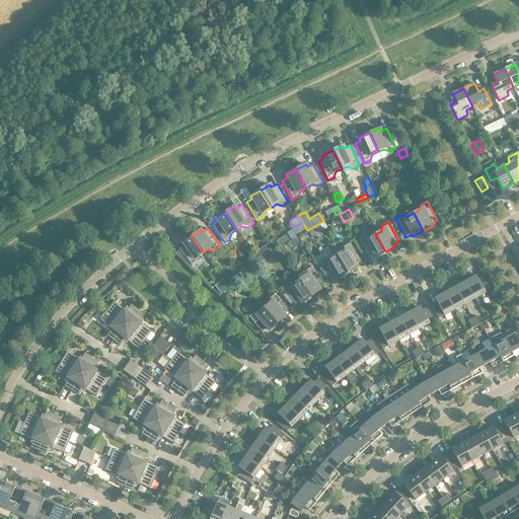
[(286,234),(281,237),(285,243),(290,240),(286,234)]
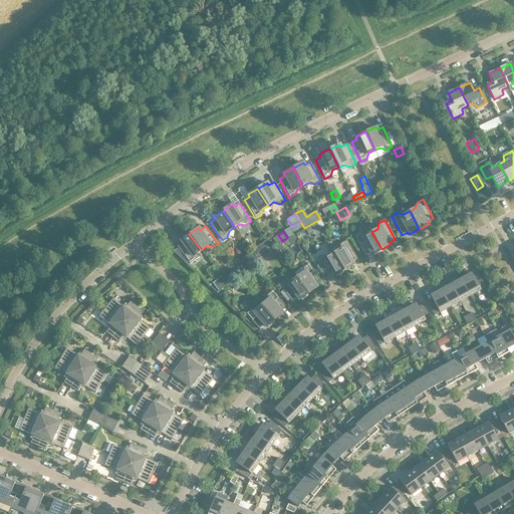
[(381,249),(371,232),(365,235),(360,233),(354,237),(364,255),(369,252),(371,255),(381,249)]
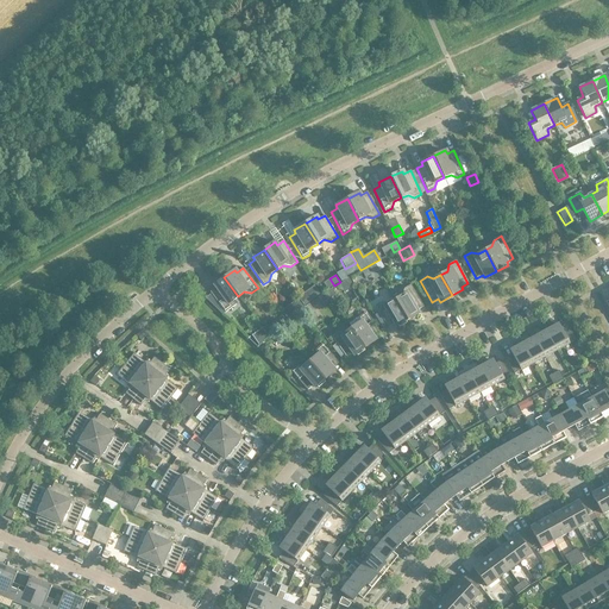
[(238,296),(224,277),(213,286),(215,288),(209,293),(225,313),(231,308),(232,301),(238,296)]
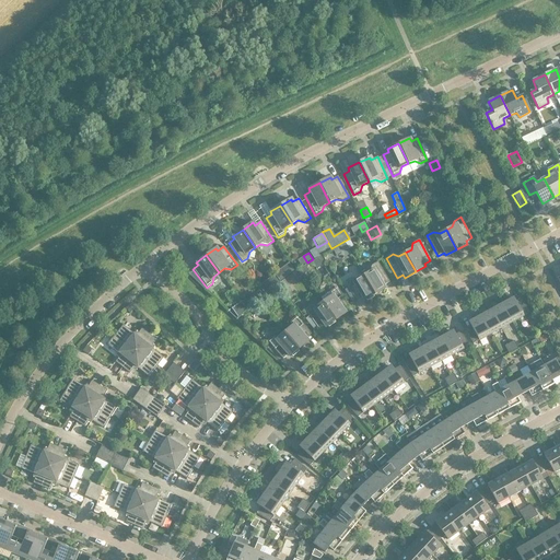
[(370,272),(363,276),(374,294),(385,288),(383,286),(389,282),(377,261),(371,266),(370,272)]
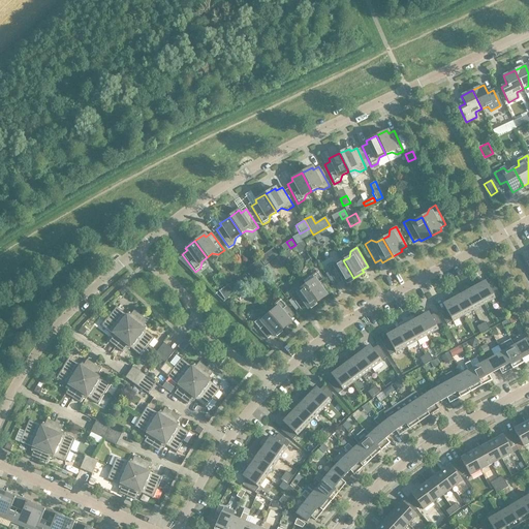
[(262,255),(258,258),(265,266),(269,262),(262,255)]
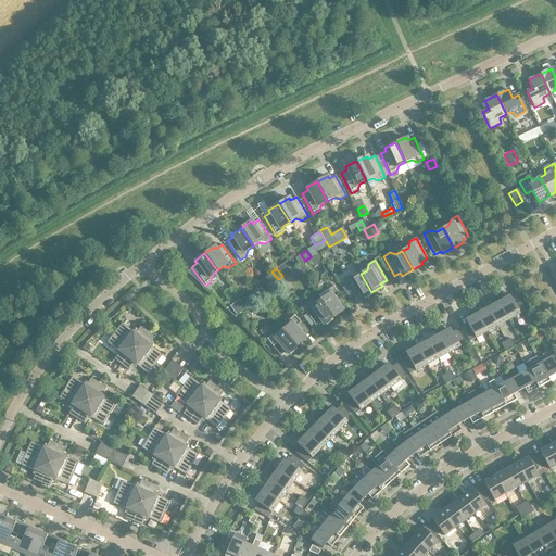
[(371,292),(361,274),(354,277),(349,276),(342,279),(354,300),(359,295),(362,299),(371,292)]
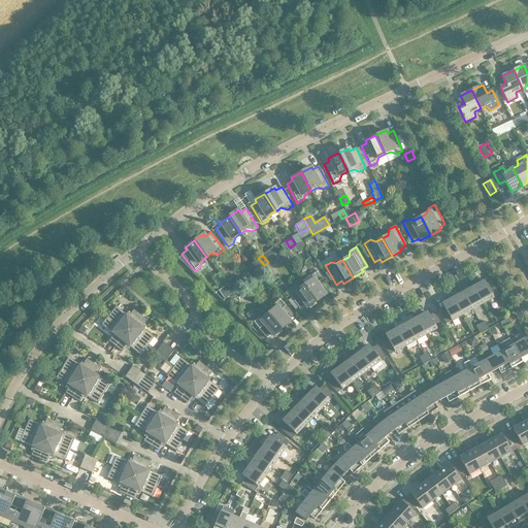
[(268,264),(262,268),(270,278),(275,274),(268,264)]
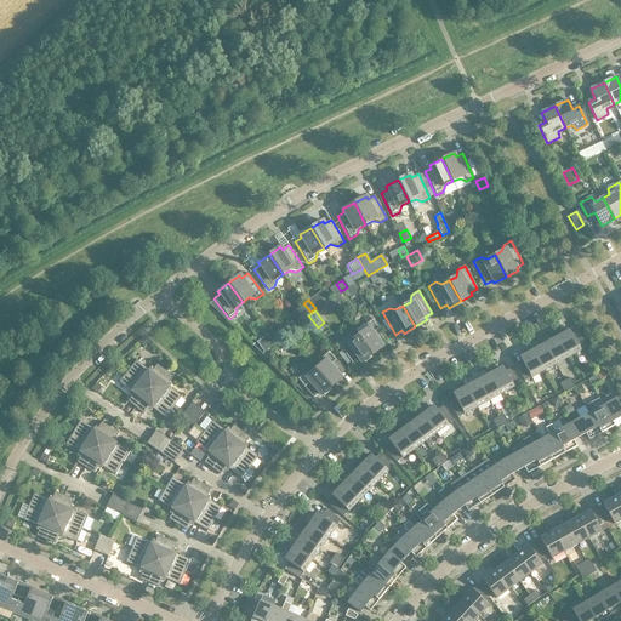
[(289,317),(285,319),(291,328),(295,325),(289,317)]
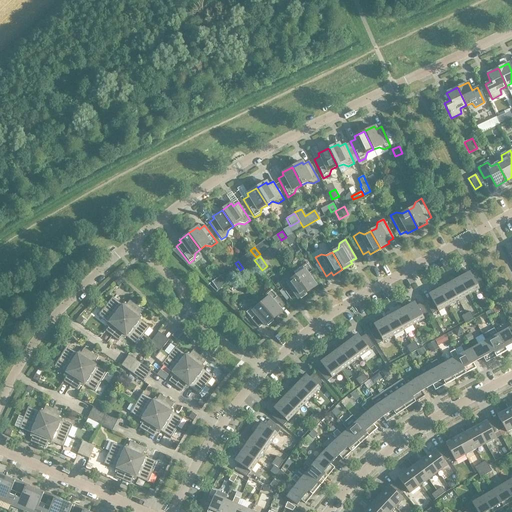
[(300,272),(295,276),(306,292),(316,286),(314,284),(319,280),(306,263),(301,267),(300,272)]
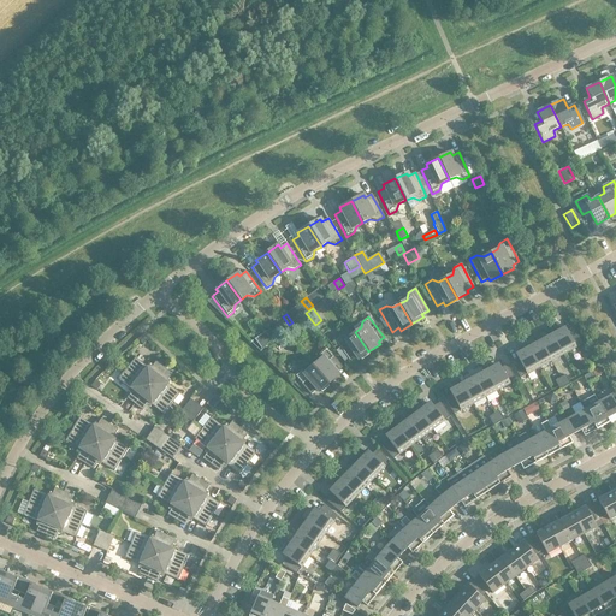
[(564,327),(552,335),(563,355),(582,344),(573,329),(567,332),(564,327)]
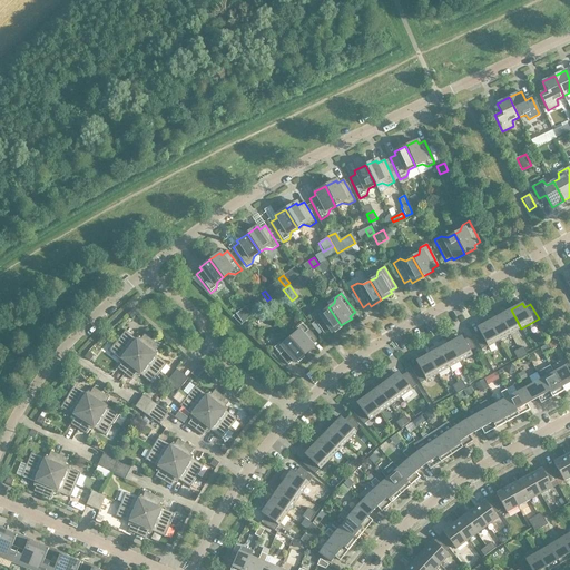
[(245,307),(235,315),(243,324),(252,315),(245,307)]
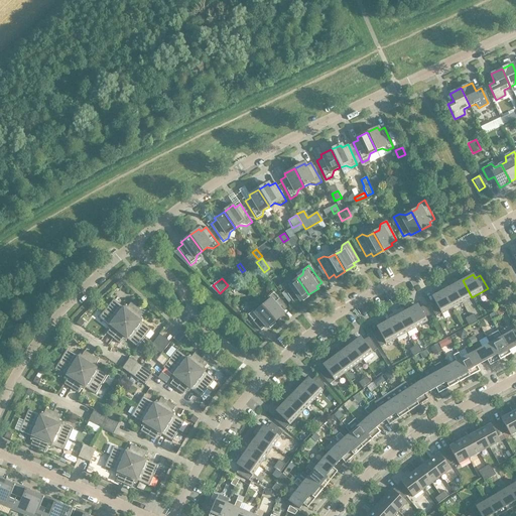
[(308,294),(297,278),(292,282),(286,281),(280,285),(293,302),(298,299),(299,301),(308,294)]
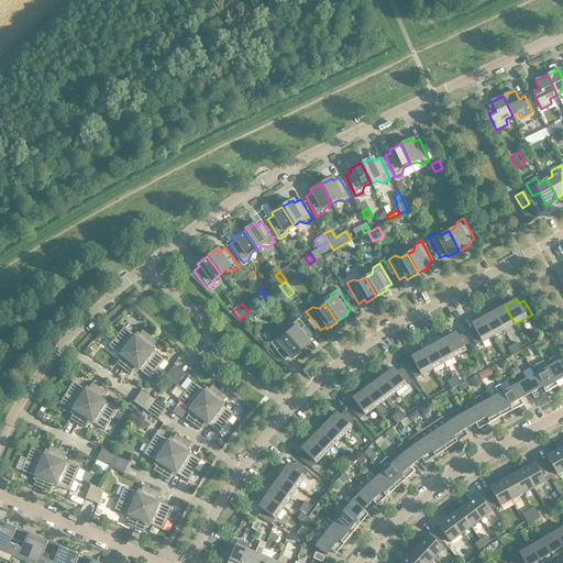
[(135,309),(130,306),(125,310),(131,315),(135,309)]
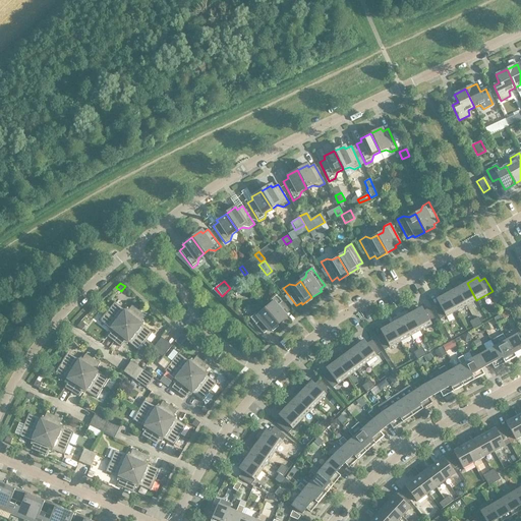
[(476,300),(467,283),(457,288),(466,305),(476,300)]
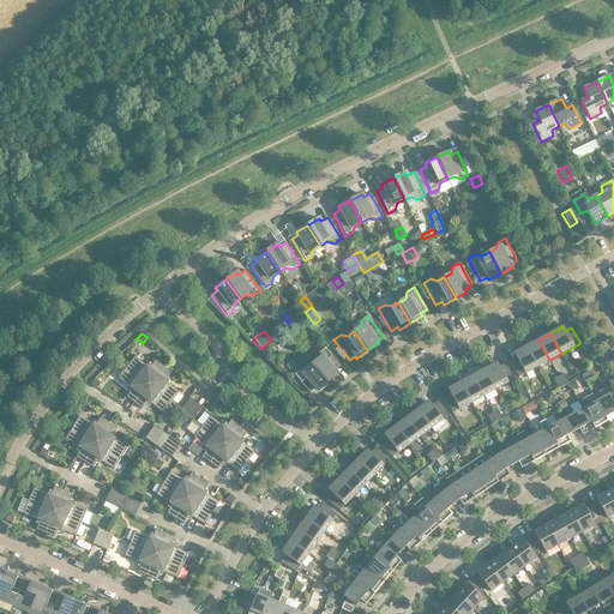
[(549,360),(539,339),(527,347),(537,367),(549,360)]
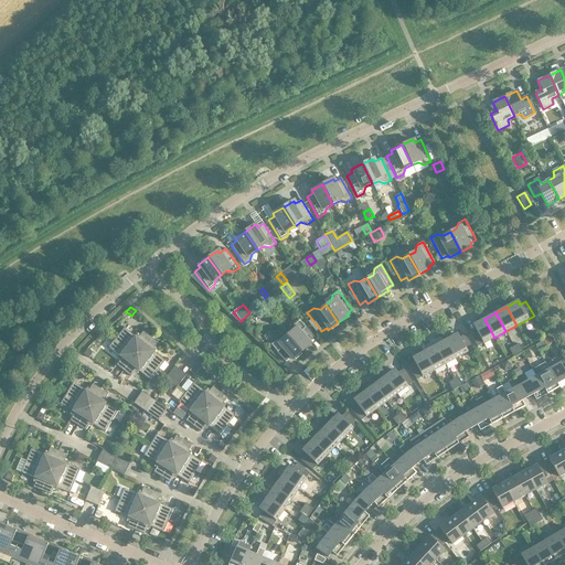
[(292,331),(287,336),(301,352),(311,344),(309,341),(313,337),(298,319),(292,324),(292,331)]
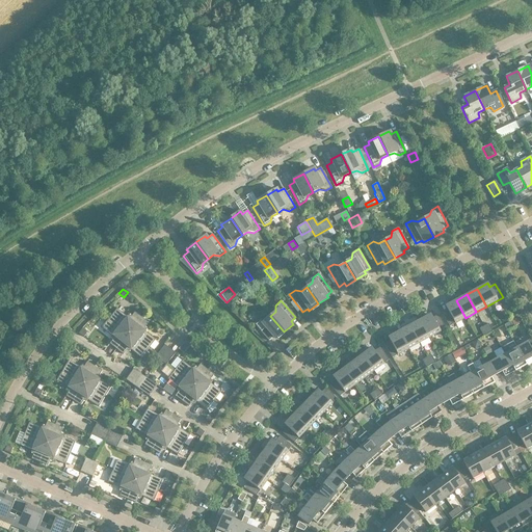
[(466,318),(456,300),(445,306),(447,310),(442,313),(449,326),(466,318)]
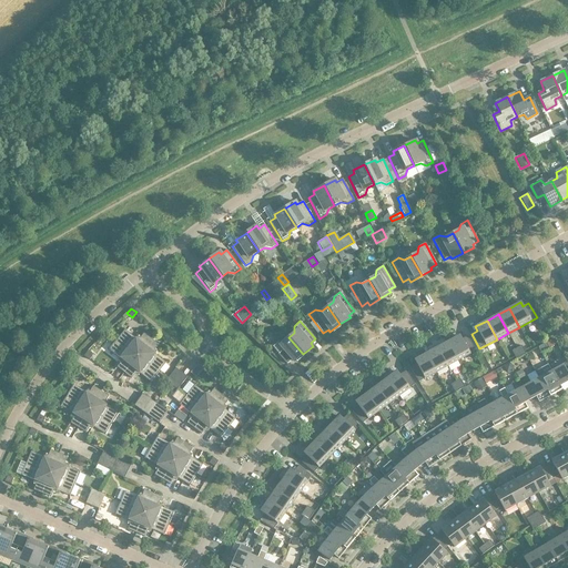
[(124,330),(117,340),(138,356),(151,338),(143,333),(140,337),(138,336),(135,338),(124,330)]
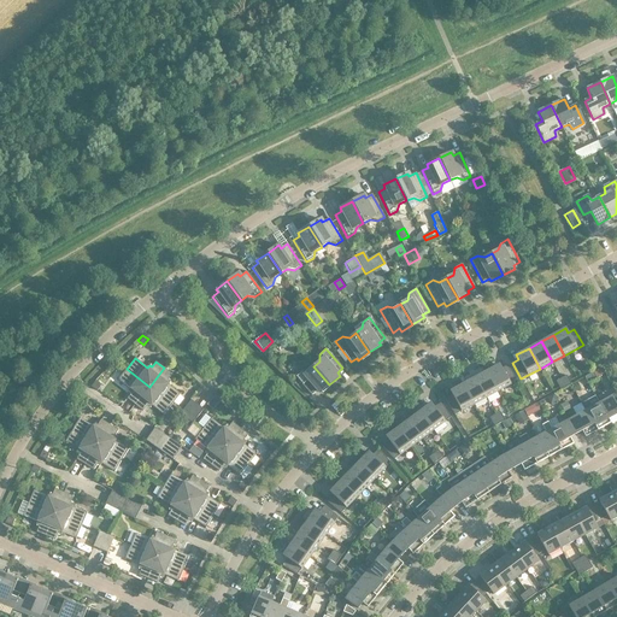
[(499,364),(486,371),(498,392),(516,381),(507,365),(501,369),(499,364)]
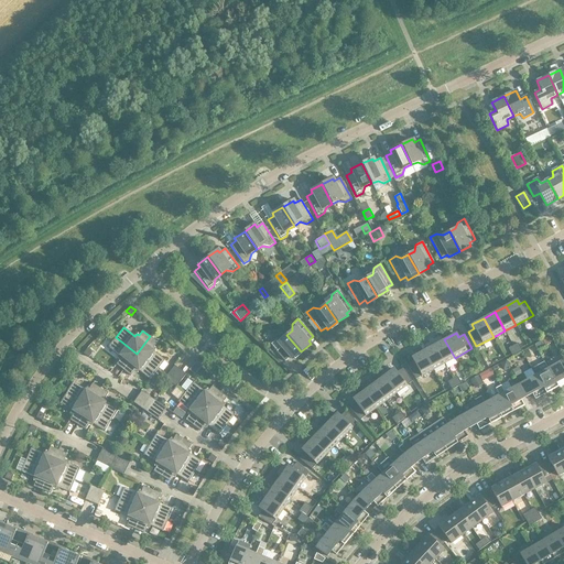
[(301,351),(286,335),(281,339),(274,339),(269,344),(284,361),(290,357),(292,359),(301,351)]
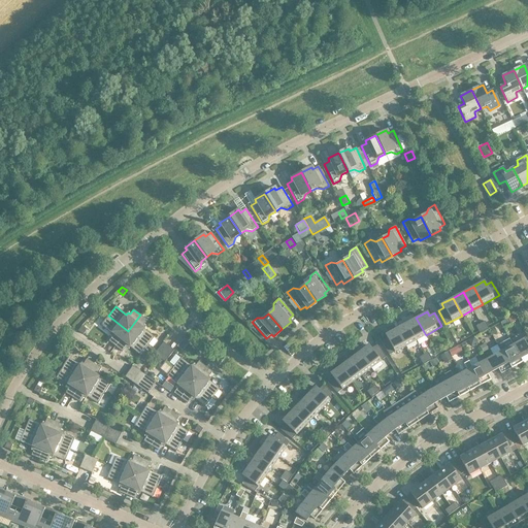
[(146,321),(140,315),(128,331),(146,347),(154,337),(143,329),(145,327),(143,325),(146,321)]
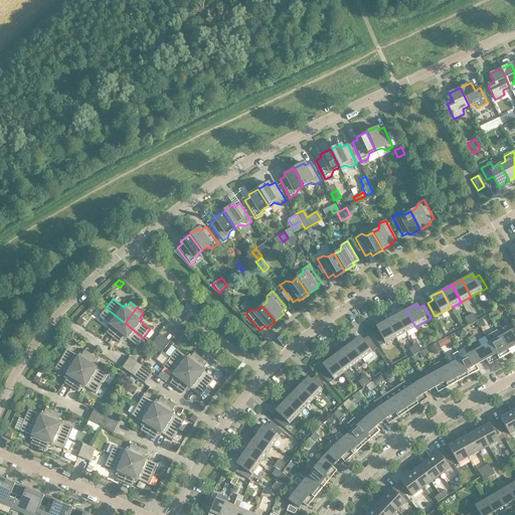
[(125,323),(106,308),(99,317),(109,325),(107,327),(109,329),(106,333),(113,338),(125,323)]
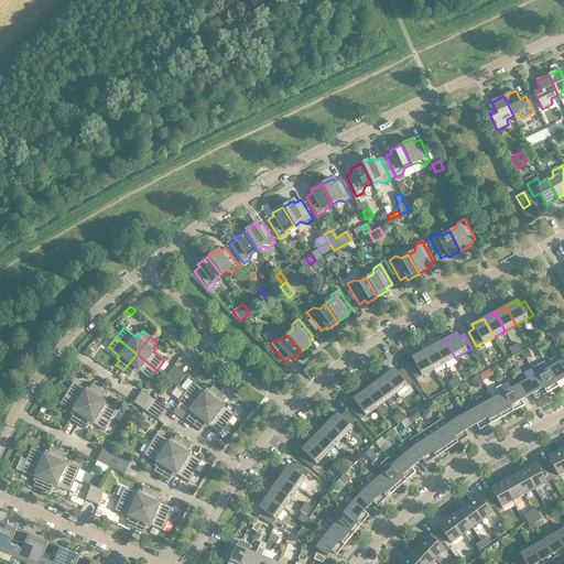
[(455,358),(444,339),(433,345),(444,364),(455,358)]
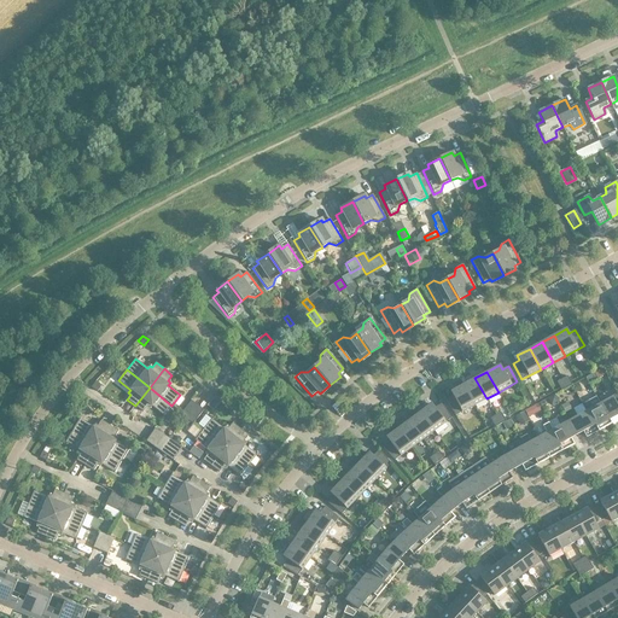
[(598,379),(594,373),(586,378),(588,384),(598,379)]
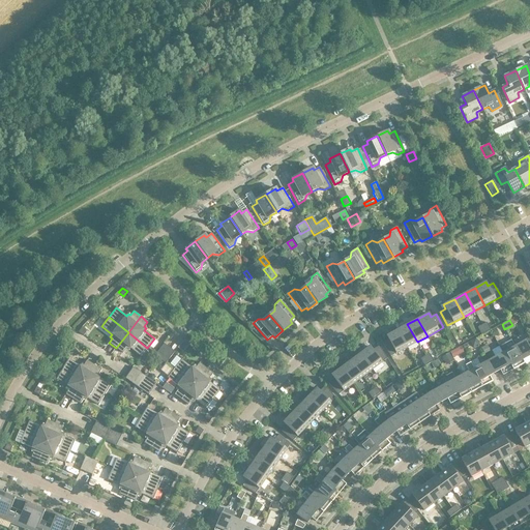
[(487,323),(481,325),(486,332),(491,330),(489,327),(487,323)]
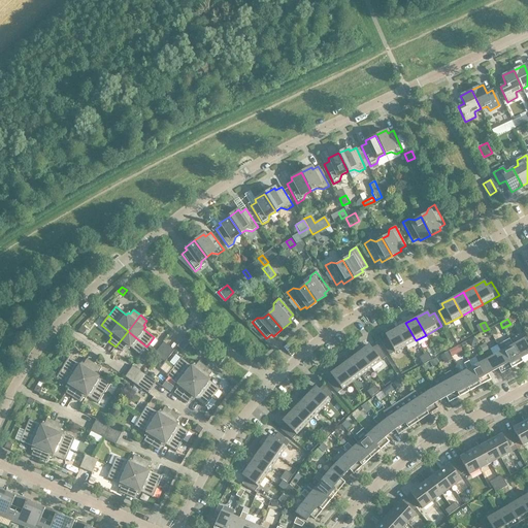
[(416,340),(405,323),(395,329),(405,347),(416,340)]
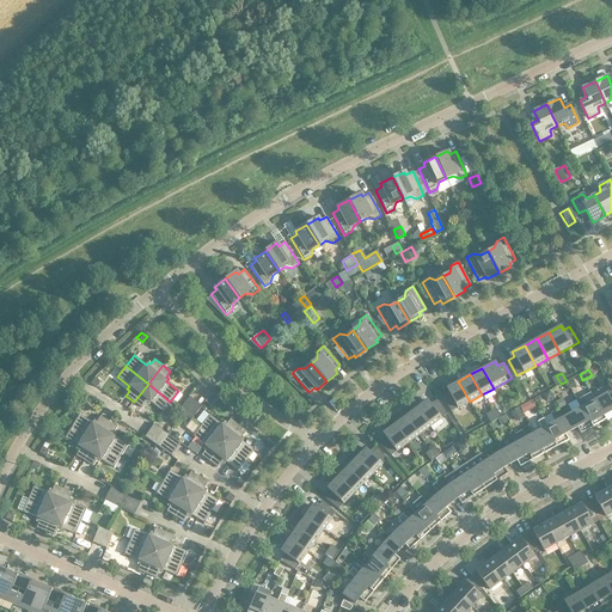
[(561,384),(556,375),(551,378),(556,387),(561,384)]
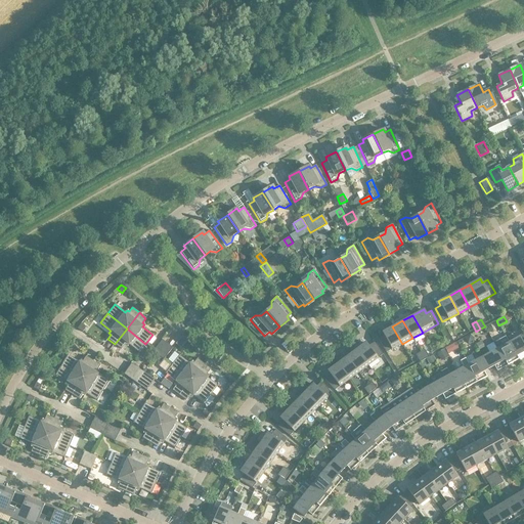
[(86,328),(81,323),(77,329),(82,332),(86,328)]
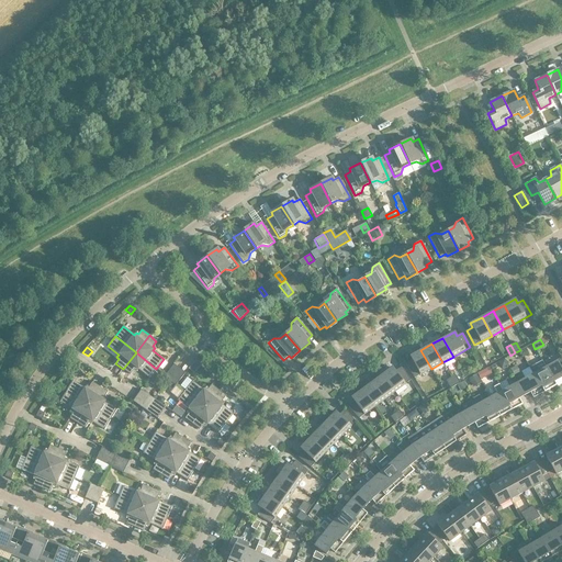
[(431,369),(420,350),(409,357),(412,360),(405,364),(414,378),(431,369)]
